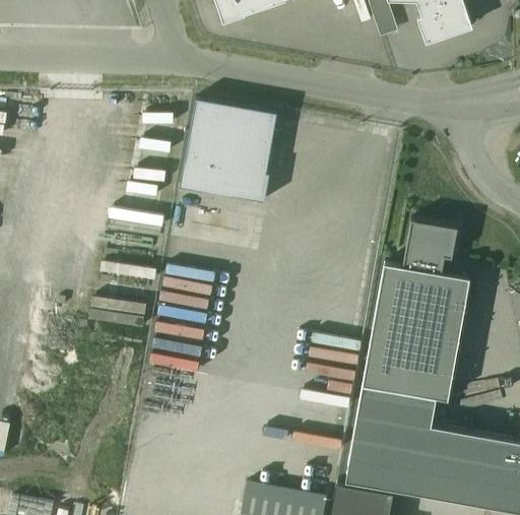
[(294,0),(215,0),(223,23),(294,0)]
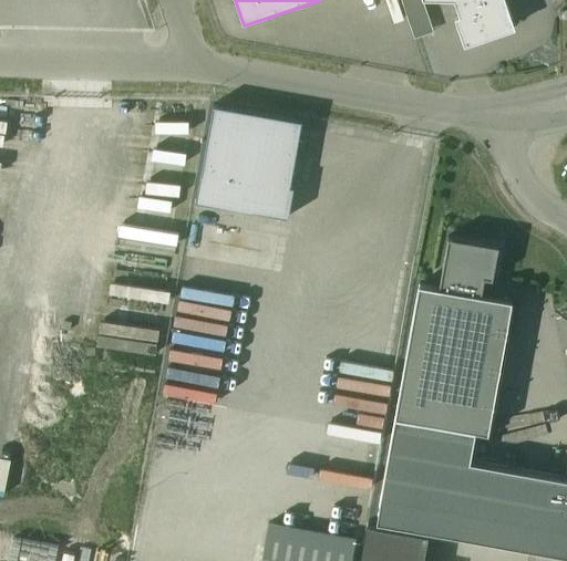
[(421,0),(423,4),(425,3),(423,0),(452,0),(467,43),(508,30),(498,0),(421,0)]
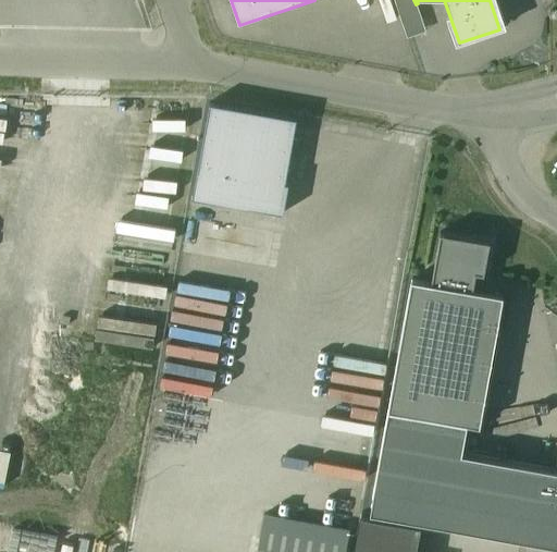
[(413,37),(429,34),(426,22),(410,25),(413,37)]
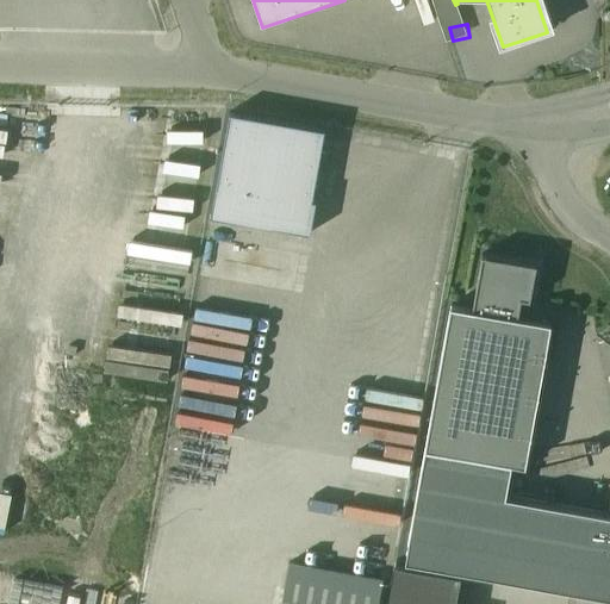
[(325,135),(230,118),(211,222),(311,240),(317,206),(312,205),(325,135)]
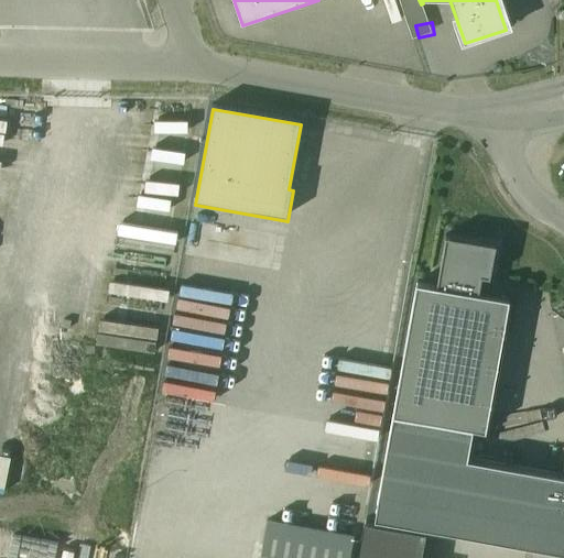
[(437,291),(418,287),(375,524),(556,557),(563,557),(563,480),(468,463),(474,433),(486,435),(510,304),(487,299),(496,249),(446,240),(437,291)]
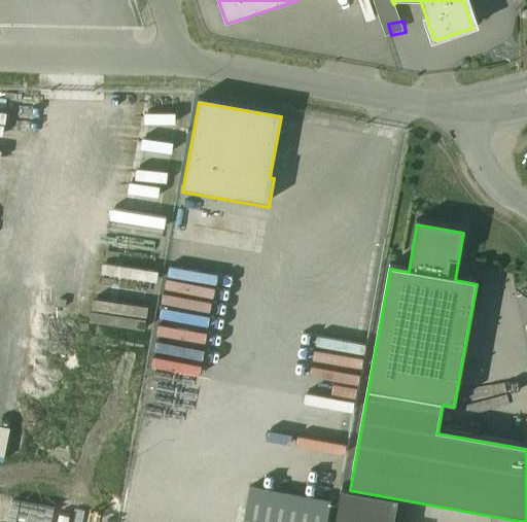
[(327,521),(330,507),(249,491),(244,521),(327,521)]
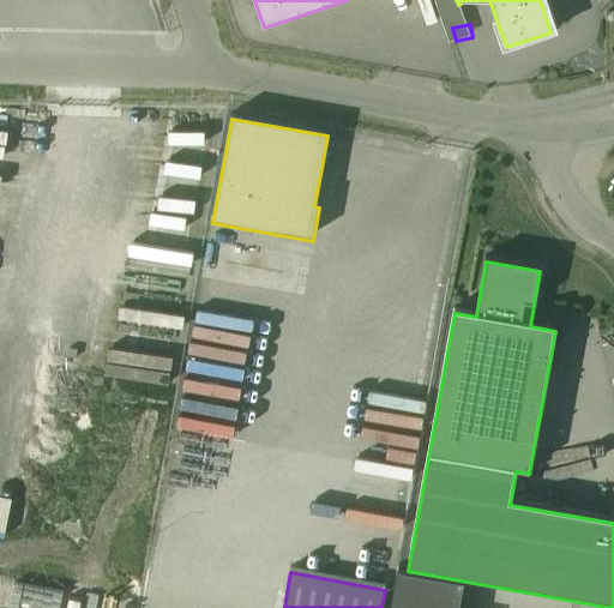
[(459,607),(464,584),(398,572),(391,607),(459,607)]
